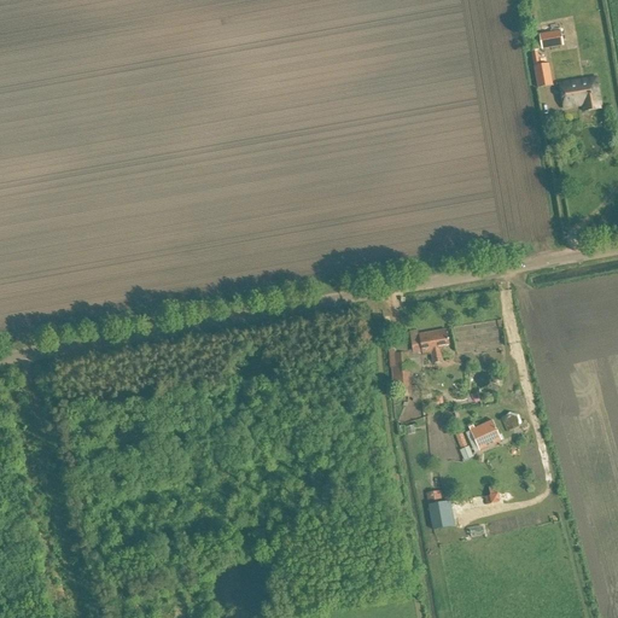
[(540,38),(542,51),(564,47),(561,34),(540,38)]
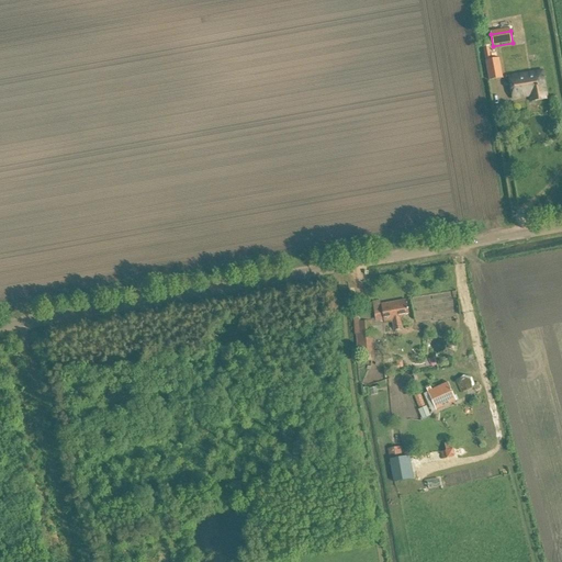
[(501,80),(497,60),(485,63),(490,82),(501,80)]
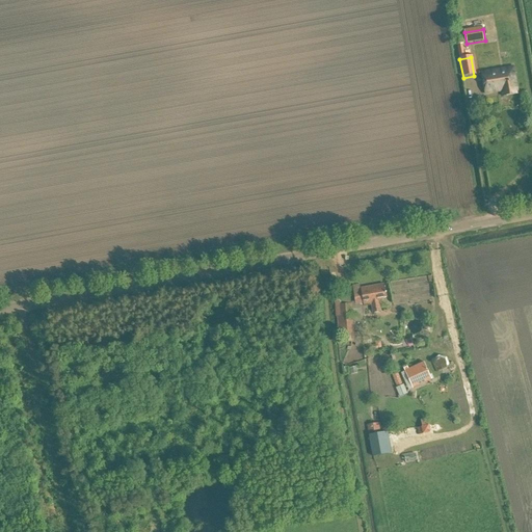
[(502,92),(503,97),(515,95),(511,69),(482,74),(485,95),(502,92)]
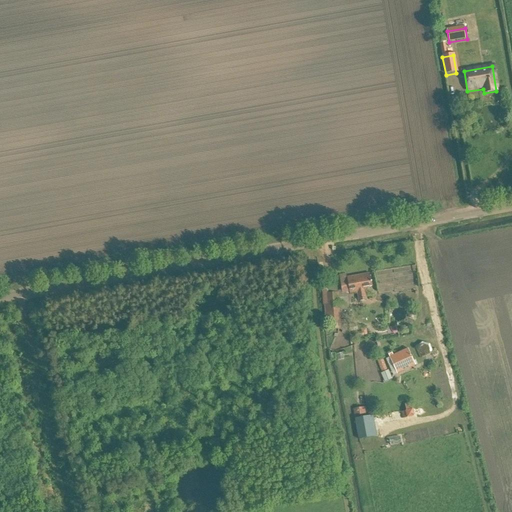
[(372,285),(371,274),(347,278),(347,274),(339,276),(342,293),(349,291),(350,294),(357,293),(359,301),(367,300),(366,290),(370,289),(370,286),(372,285)]
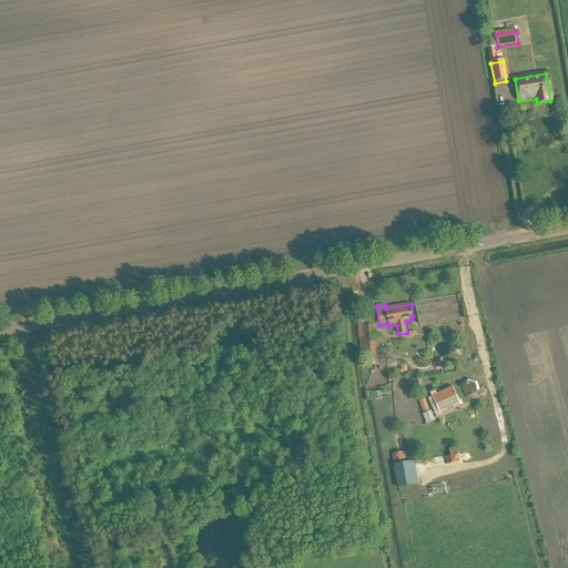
[(378,366),(376,325),(361,326),(362,340),(361,340),(362,352),(364,352),(365,366),(378,366)]
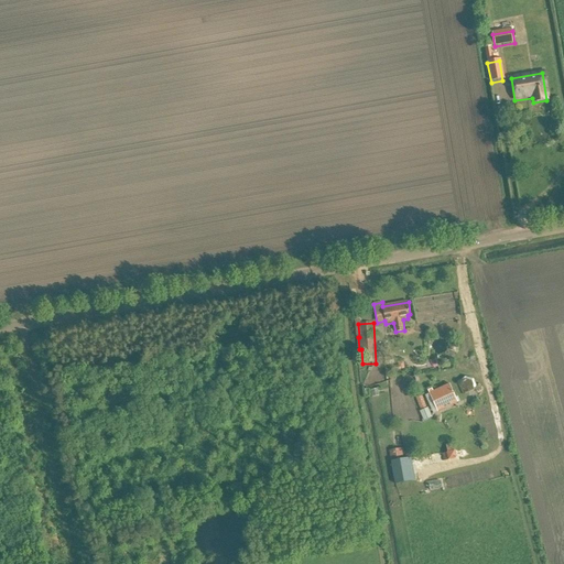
[(463,390),(473,390),(472,380),(462,380),(463,390)]
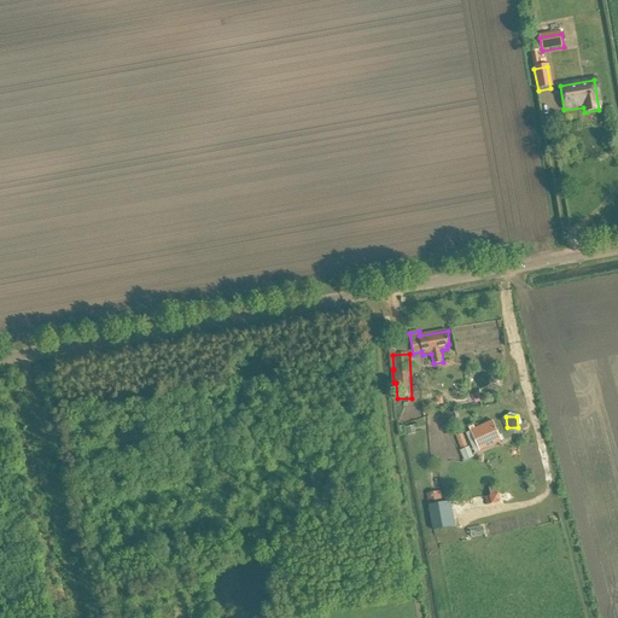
[(494,421),(471,432),(479,452),(503,442),(494,421)]
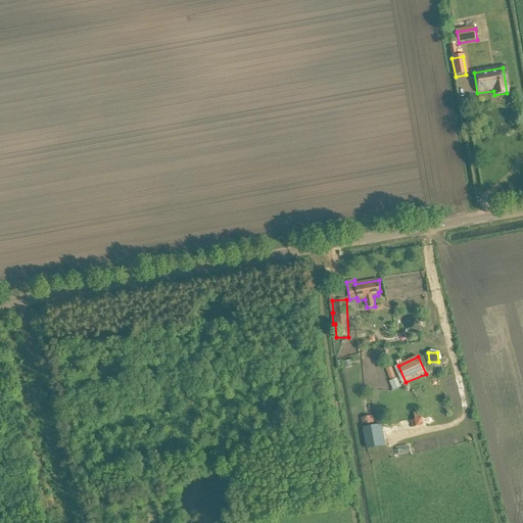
[(373,417),(362,419),(363,428),(375,426),(373,417)]
